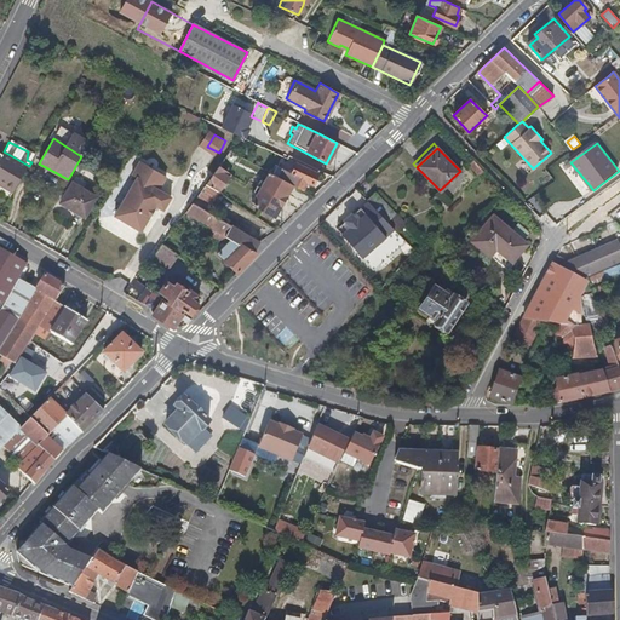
[(3,187),(13,194),(29,166),(4,151),(0,156),(0,182),(4,184),(3,187)]
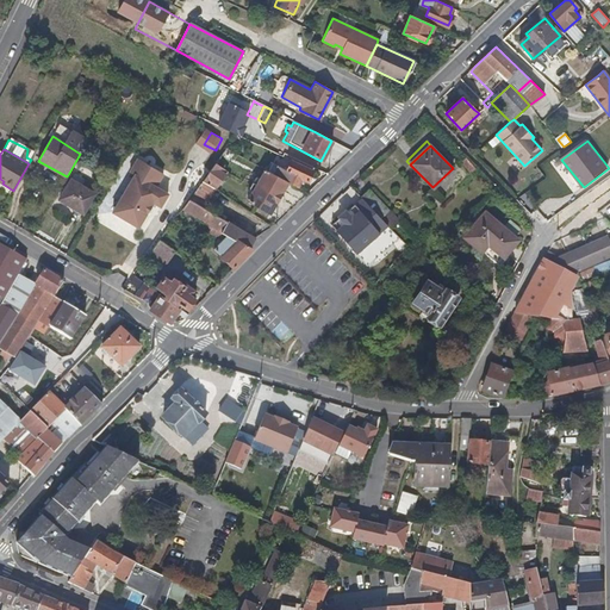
[(235,154),(225,149),(216,163),(224,169),(235,154)]
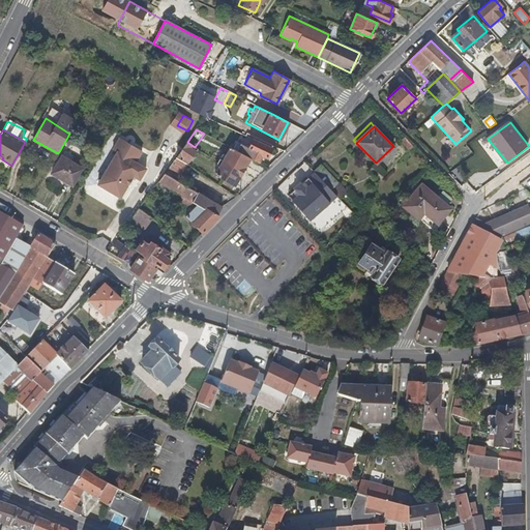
[(118,153),(98,185),(120,199),(134,178),(140,181),(147,171),(136,164),(143,153),(121,140),(114,151),(118,153)]
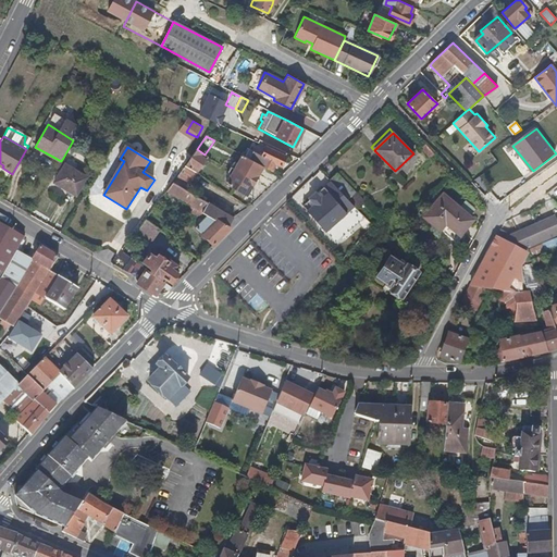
[(282,164),(285,157),(283,156),(265,147),(260,159),(255,157),(252,161),(261,166),(271,172),(276,162),(282,164)]
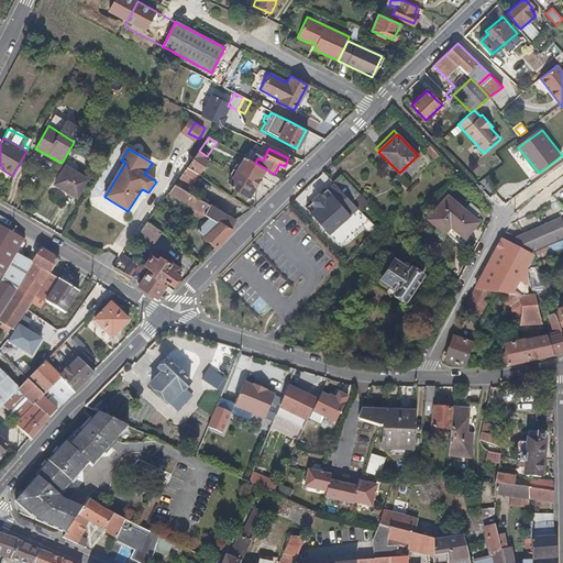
[(187,168),(197,174),(209,157),(207,156),(199,151),(187,168)]
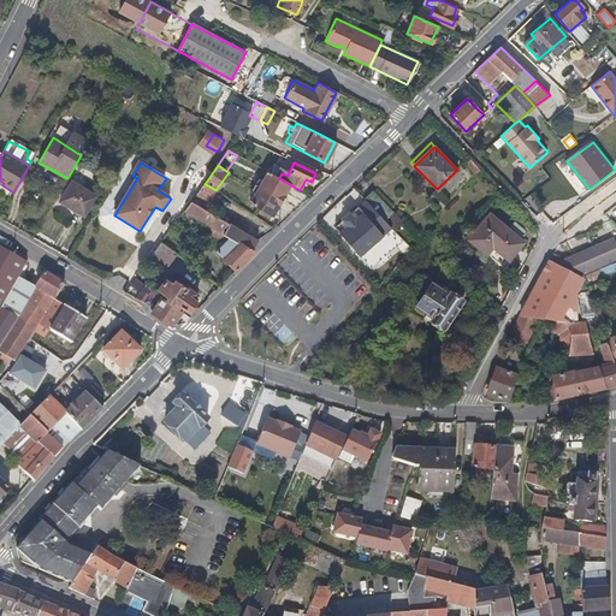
[(253,184),(280,200),(289,184),(279,178),(267,172),(261,182),(260,181),(255,182),(253,184)]
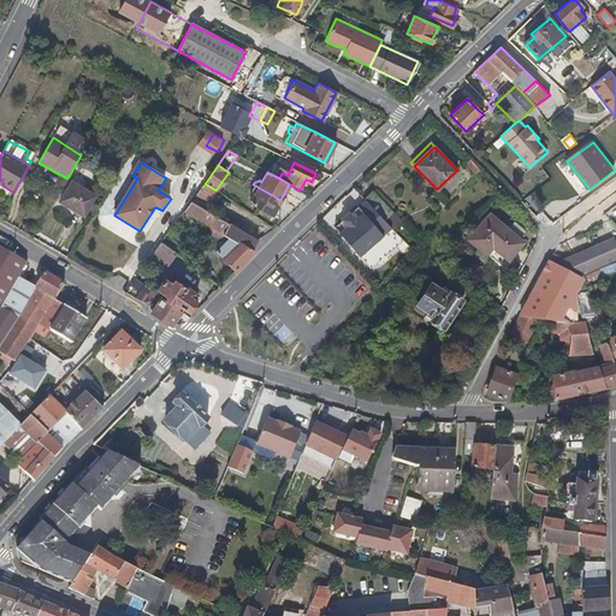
[(84,217),(96,197),(82,188),(86,182),(76,176),(72,183),(60,202),(84,217)]
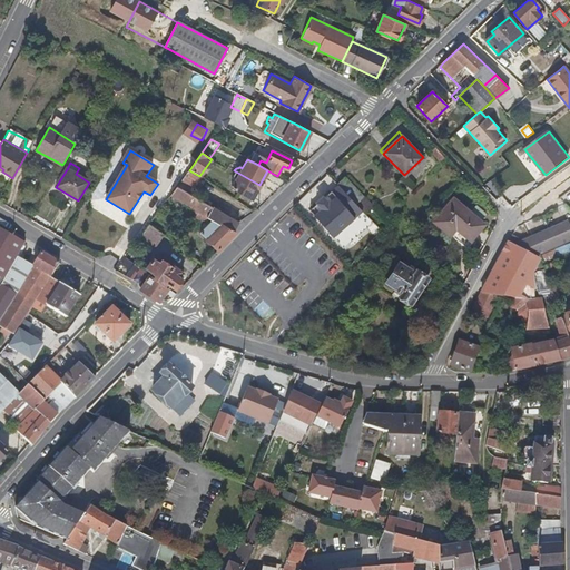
[(198,185),(203,178),(199,176),(189,170),(186,175),(185,176),(198,185)]
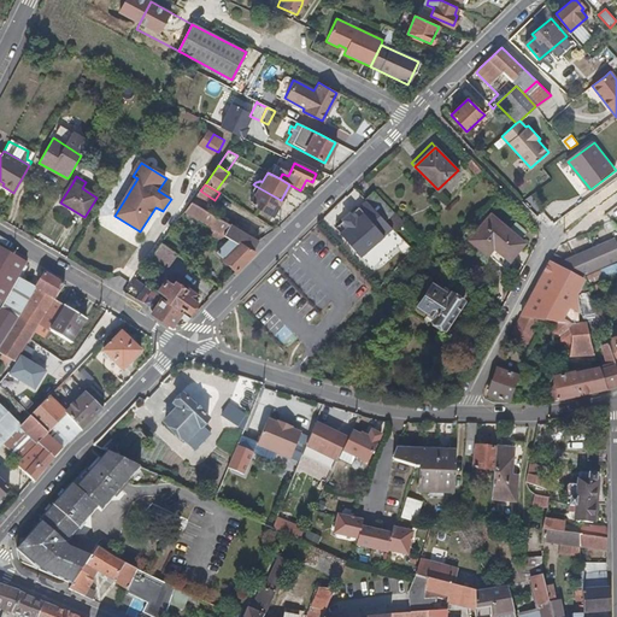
[(272,217),(281,200),(253,184),(252,187),(251,191),(256,194),(250,204),(272,217)]
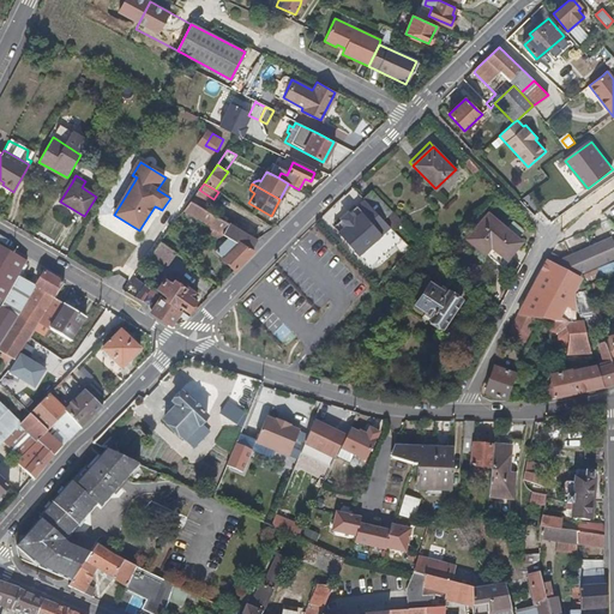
[(205,210),(215,199),(214,199),(199,190),(190,202),(205,210)]
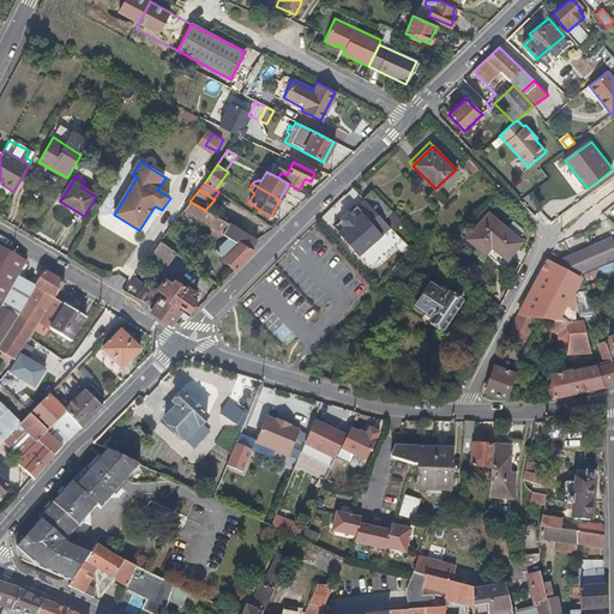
[(371,191),(362,199),(363,200),(383,220),(391,211),(371,191)]
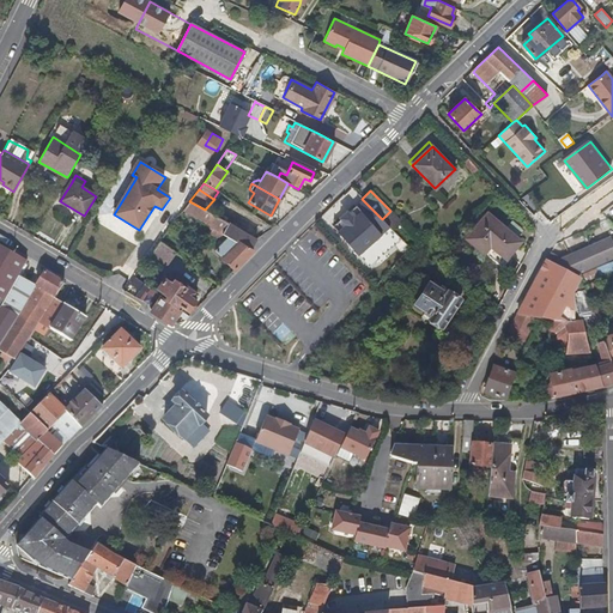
[(389,228),(382,219),(363,200),(356,206),(359,212),(352,218),(351,216),(343,223),(344,225),(335,232),(357,256),(389,228)]
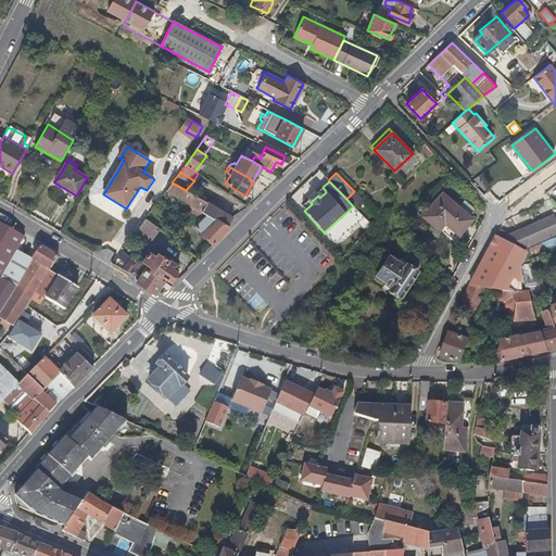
[(228,225),(235,218),(186,190),(172,182),(166,190),(185,202),(181,206),(199,216),(203,211),(206,215),(192,231),(213,245),(230,227),(228,225)]
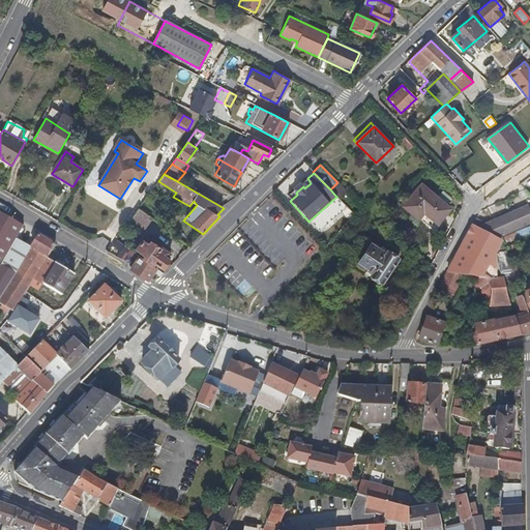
[(287,197),(290,201),(297,195),(296,193),(303,186),(304,188),(311,183),(307,178),(300,184),(299,182),(292,189),(293,190),(287,197)]
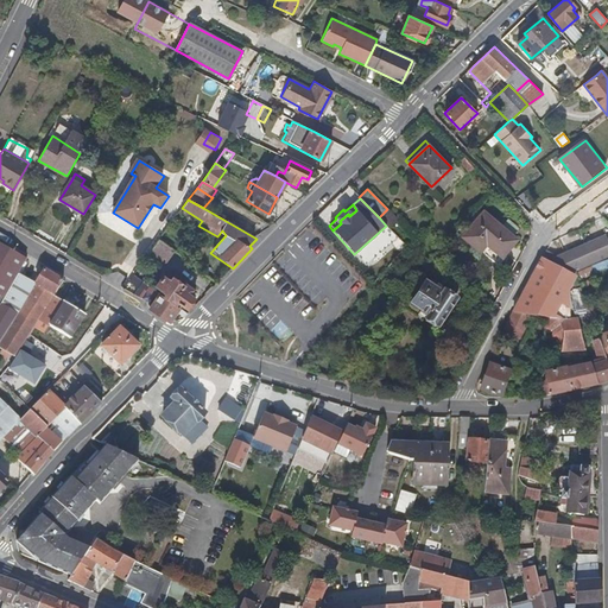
[(514,240),(483,214),(463,235),(480,251),(487,244),(501,255),(514,240)]
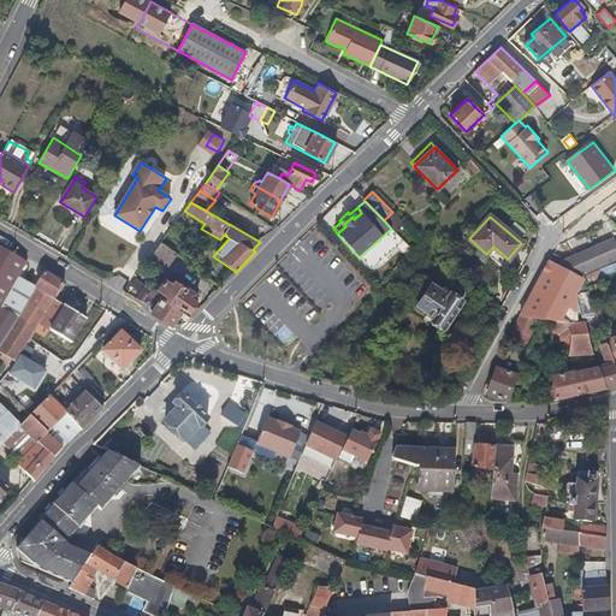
[(572,278),(615,259),(615,250),(610,237),(562,259),(554,254),(548,265),(572,278)]
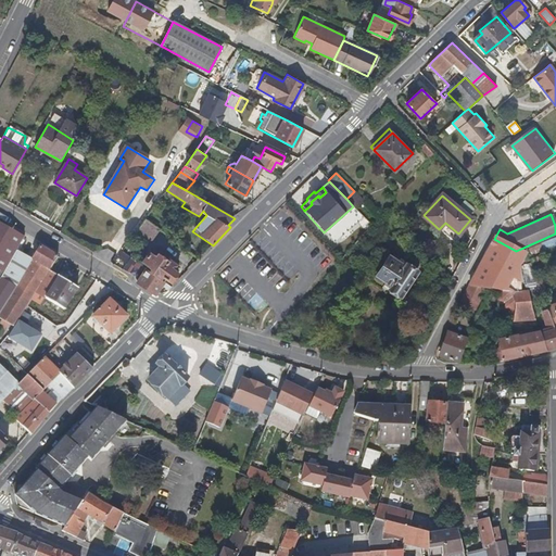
[(149,241),(159,229),(146,220),(144,220),(137,232),(149,241)]
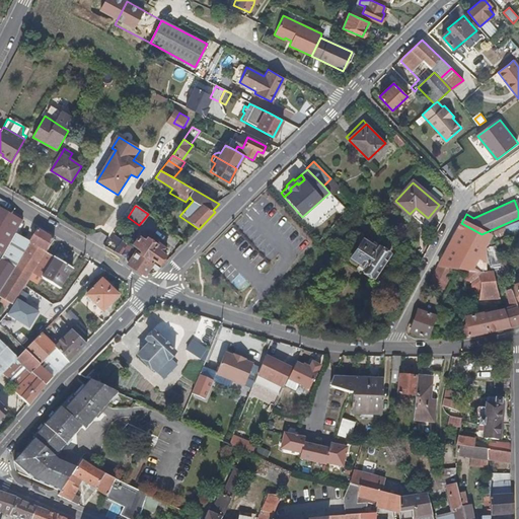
[(15,234),(16,231),(21,222),(19,221),(0,209),(0,254),(2,256),(3,254),(15,234)]
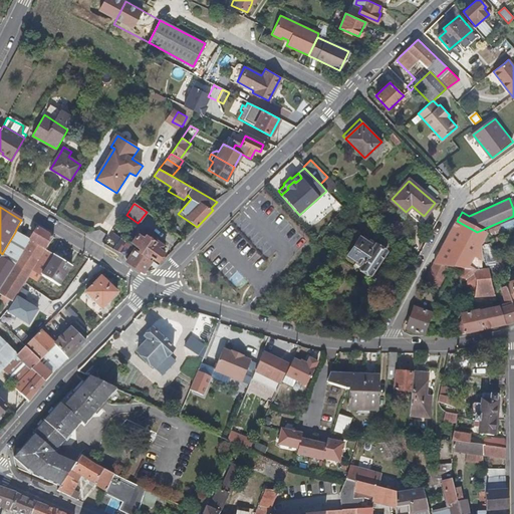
[(376,218),(371,213),(353,233),(359,237),(376,218)]
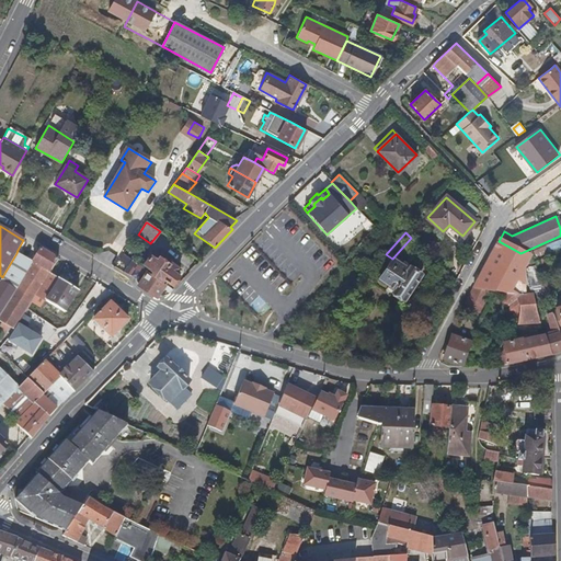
[(549,251),(560,247),(560,239),(547,244),(549,251)]
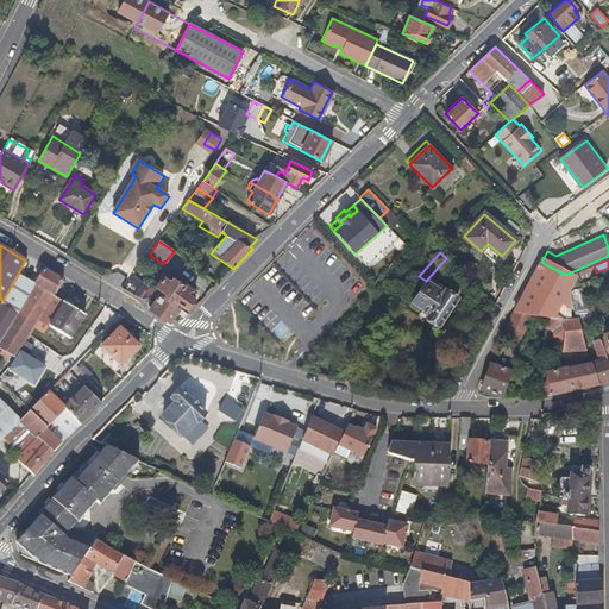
[(27,276),(35,267),(25,261),(19,271),(27,276)]
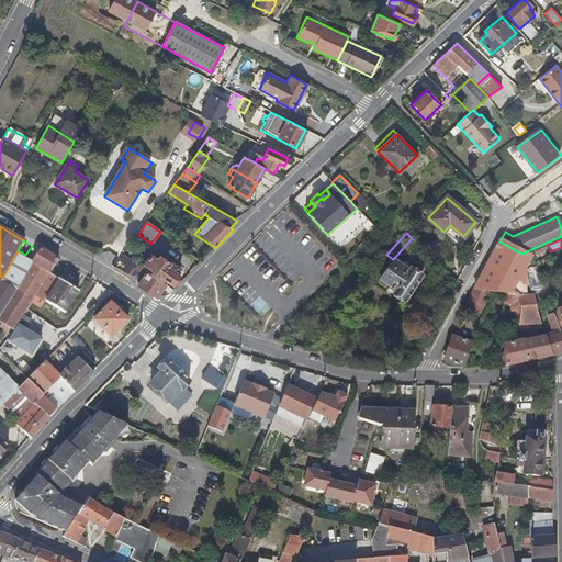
[(528,258),(521,254),(499,242),(474,289),(493,294),(494,294),(508,295),(520,296),(527,298),(523,268),(528,258)]
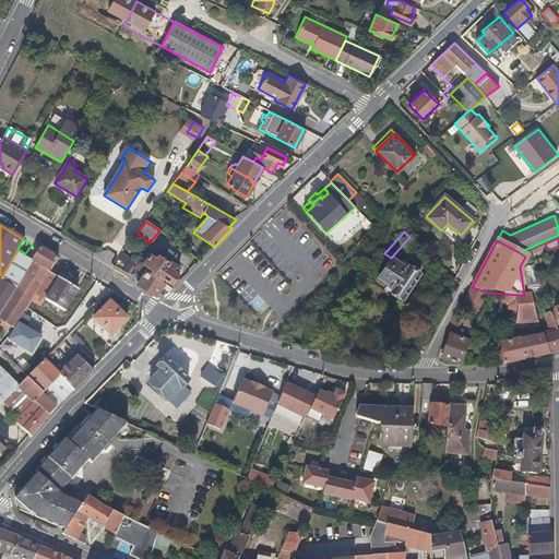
[(49,274),(58,260),(49,254),(37,248),(34,252),(36,254),(21,280),(14,290),(32,300),(44,282),(49,274)]
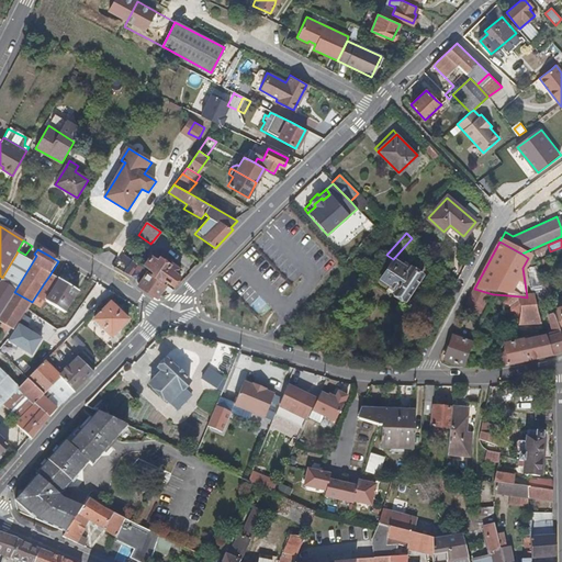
[(153,274),(166,284),(167,282),(172,287),(180,276),(168,267),(171,261),(164,256),(163,258),(153,251),(144,265),(154,272),(153,274)]
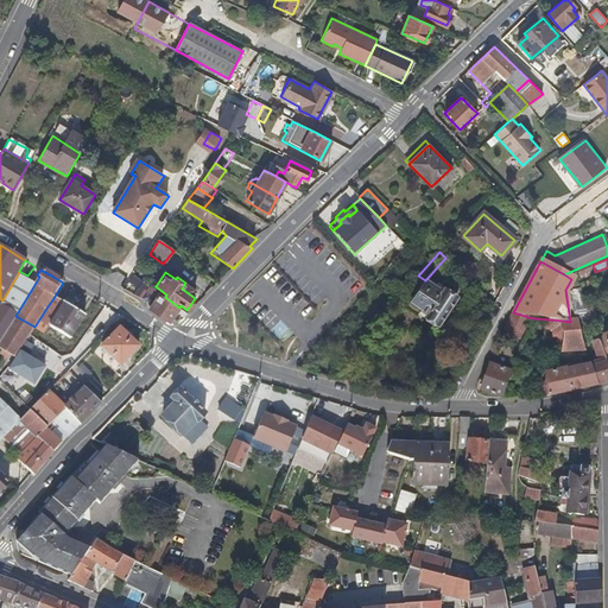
[(150,309),(169,322),(179,308),(165,297),(133,274),(133,276),(128,282),(138,289),(134,295),(140,298),(144,295),(154,302),(150,309)]
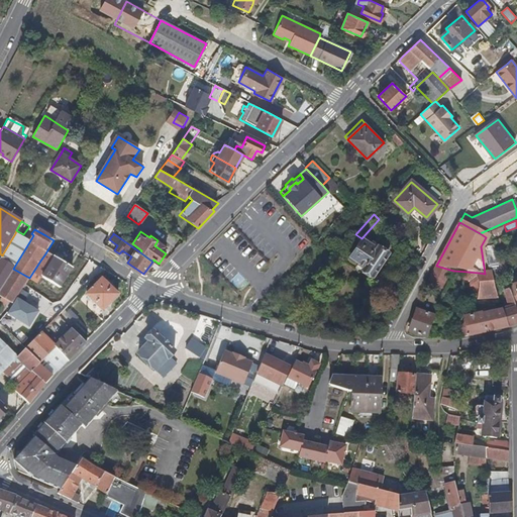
[(371,275),(373,277),(388,254),(370,242),(369,244),(362,240),(350,257),(363,266),(360,269),(363,271),(360,274),(369,279),(371,275)]
